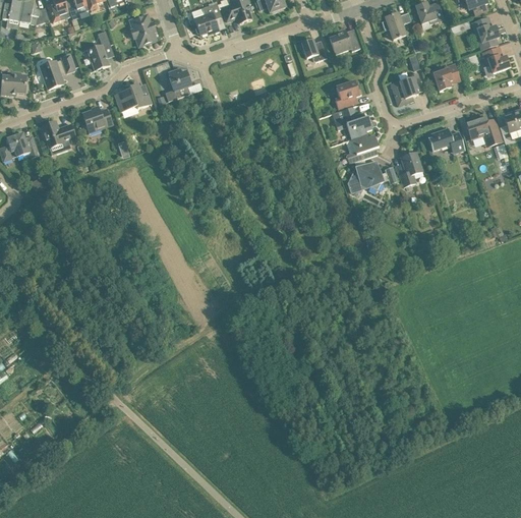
[(19,20),(21,8),(22,1),(17,0),(12,0),(11,4),(5,3),(2,17),(7,18),(6,25),(17,29),(19,20)]
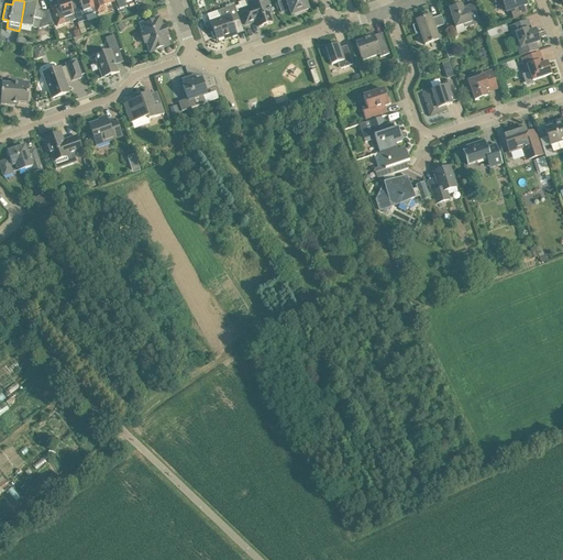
[(51,4),(56,20),(57,23),(76,17),(69,0),(57,0),(58,1),(51,4)]
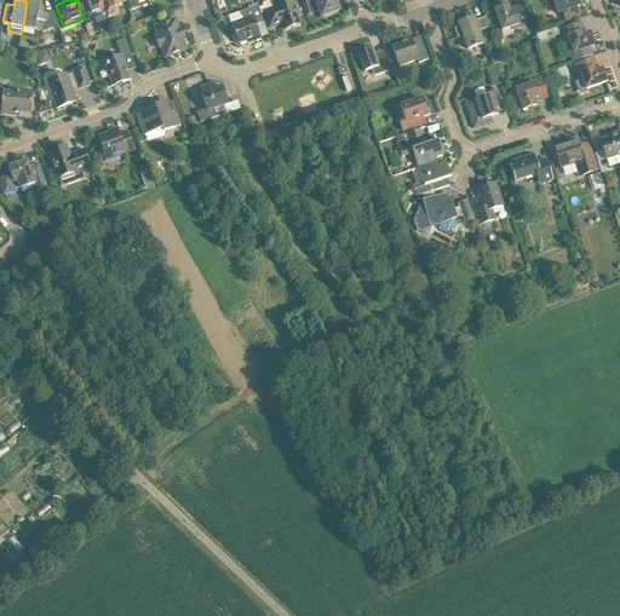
[(89,0),(80,3),(87,22),(95,19),(93,15),(105,11),(102,0),(89,0)]
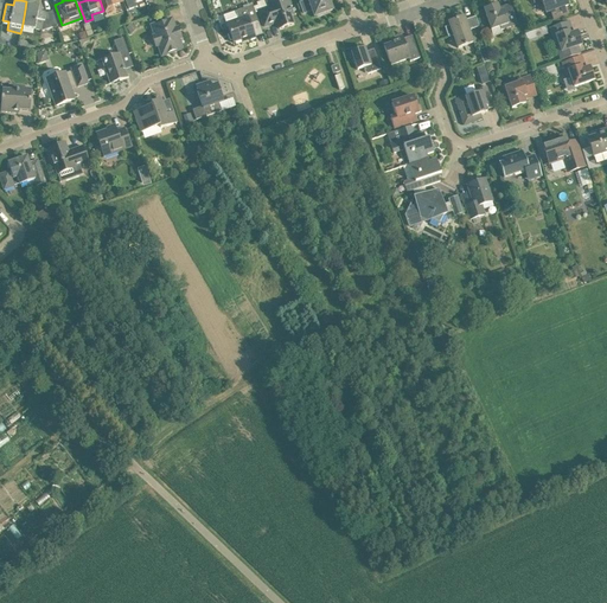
[(101,0),(103,6),(106,10),(113,7),(112,2),(120,0),(101,0)]
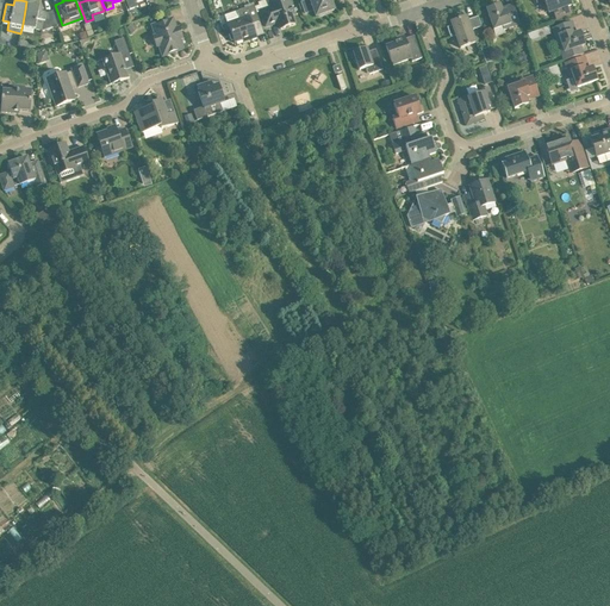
[(260,8),(261,13),(266,24),(278,19),(280,26),(294,22),(292,12),(293,12),(288,0),(269,0),(271,5),(260,8)]
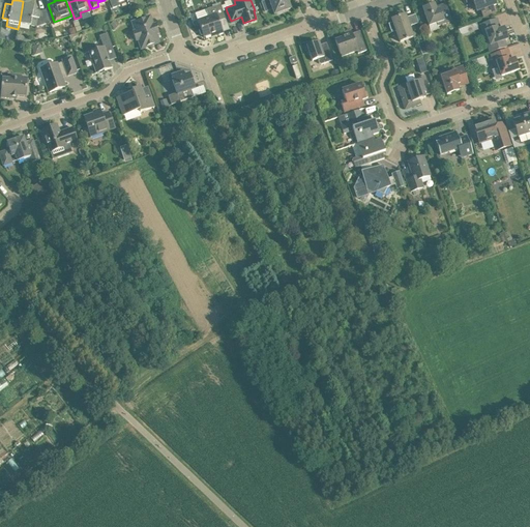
[(262,0),(265,9),(272,6),(274,13),(293,7),(290,0),(262,0)]
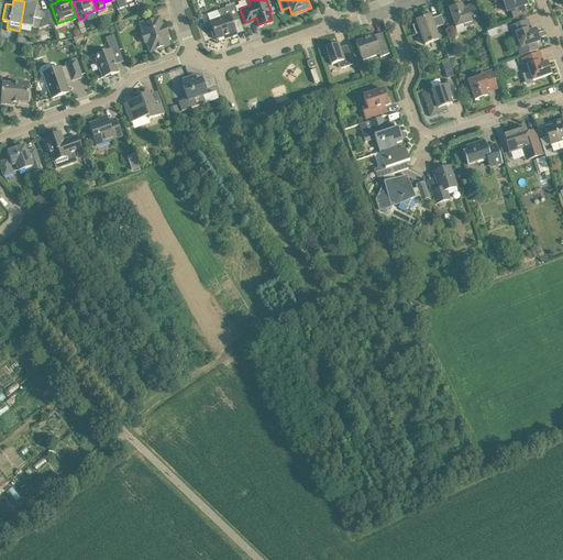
[(504,0),(506,9),(510,8),(514,18),(527,13),(523,3),(527,2),(526,0),(504,0)]
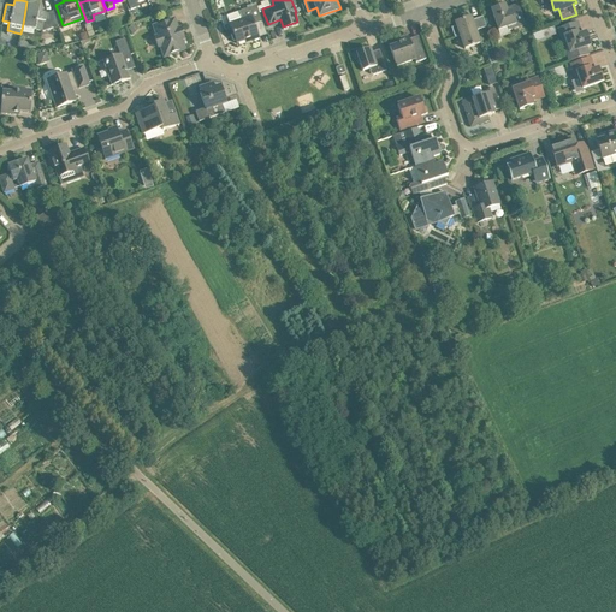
[(27,1),(25,10),(23,24),(43,29),(59,23),(54,9),(47,11),(39,9),(40,4),(27,1)]
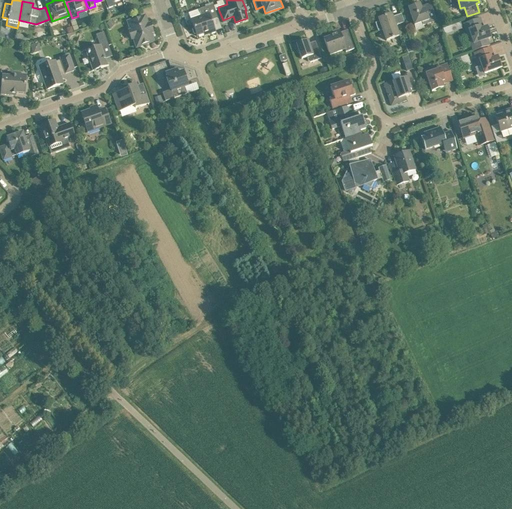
[(423,5),(421,6),(419,1),(408,5),(414,23),(422,20),(423,23),(436,18),(431,1),(423,4),(423,5)]
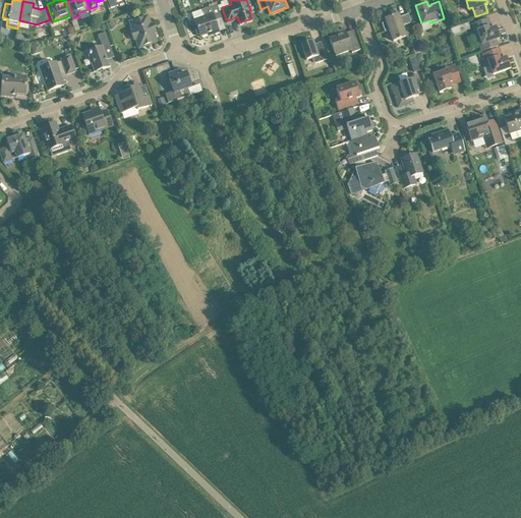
[(217,2),(192,10),(200,35),(212,31),(213,32),(220,30),(216,17),(222,15),(217,2)]
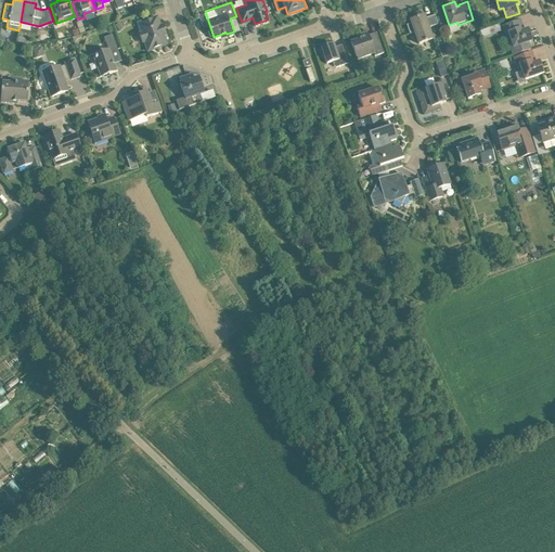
[(412,21),(407,23),(410,31),(415,29),(418,41),(433,37),(428,25),(438,22),(435,13),(425,16),(424,12),(410,16),(412,21)]
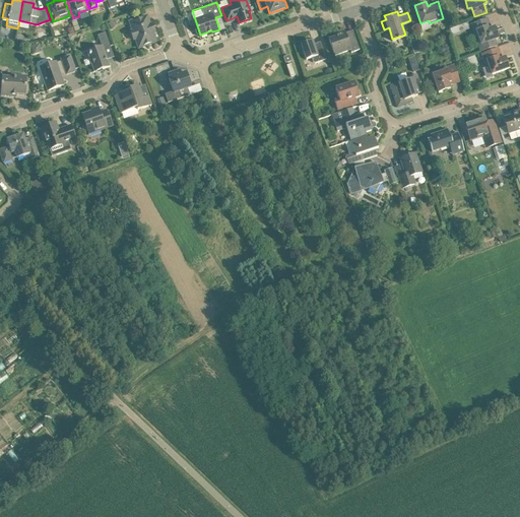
[(153,30),(155,29),(152,21),(150,22),(147,13),(130,19),(133,28),(131,29),(133,38),(136,37),(139,45),(156,40),(153,30)]
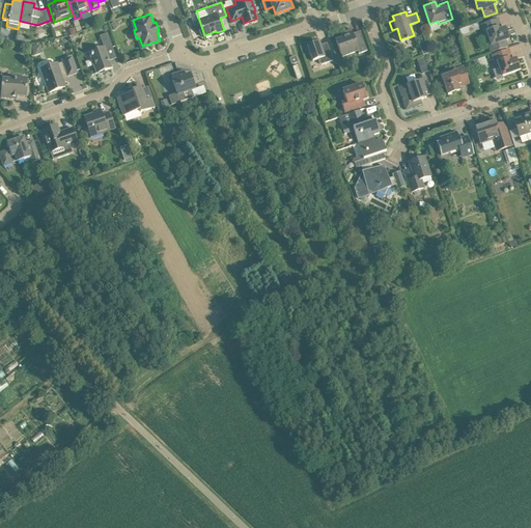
[(111,21),(115,25),(119,22),(115,17),(111,21)]
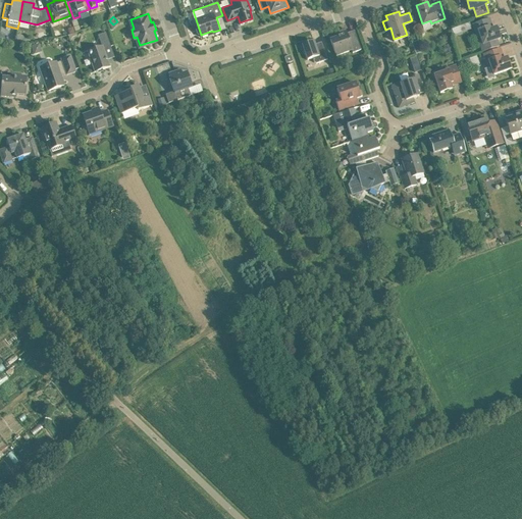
[(489,16),(473,21),(482,50),(499,44),(497,38),(501,36),(497,24),(490,27),(489,24),(491,23),(489,16)]
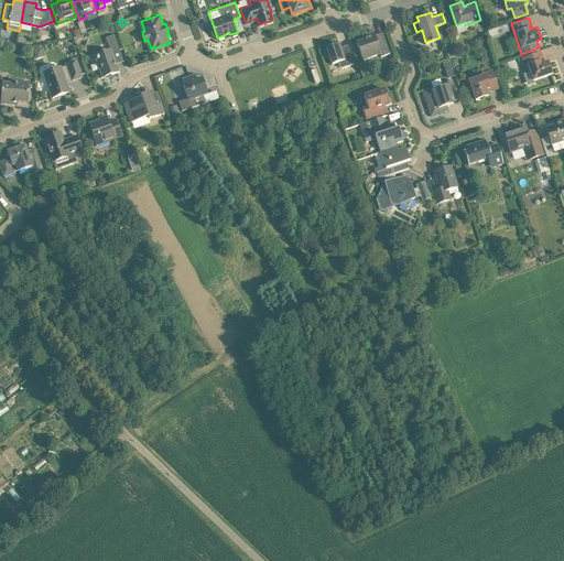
[(357,40),(362,57),(369,55),(380,52),(381,54),(390,51),(382,31),(375,33),(372,29),(368,31),(365,36),(357,40)]
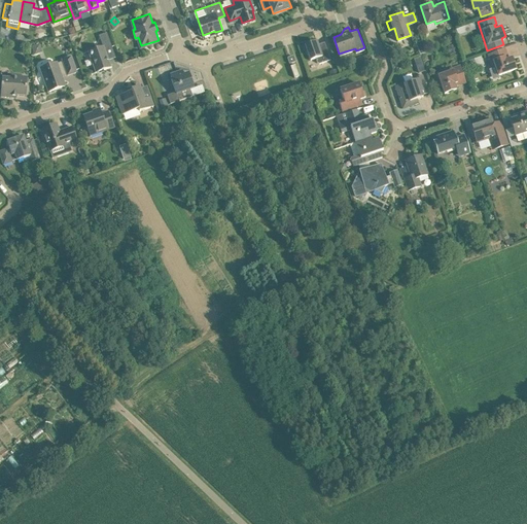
[(89,48),(96,70),(110,65),(104,46),(111,43),(107,30),(99,33),(103,43),(89,48)]
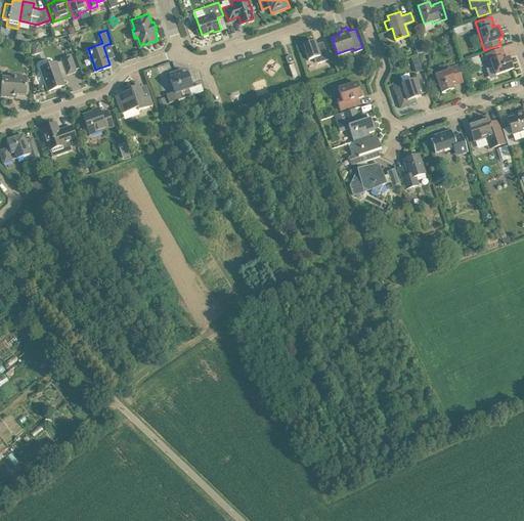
[(303,51),(306,50),(308,58),(313,56),(316,62),(329,57),(322,40),(316,42),(315,38),(301,43),(303,51)]
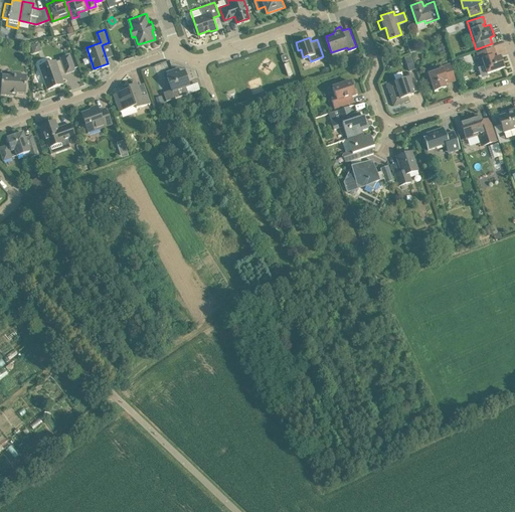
[(406,39),(410,51),(416,49),(412,37),(406,39)]
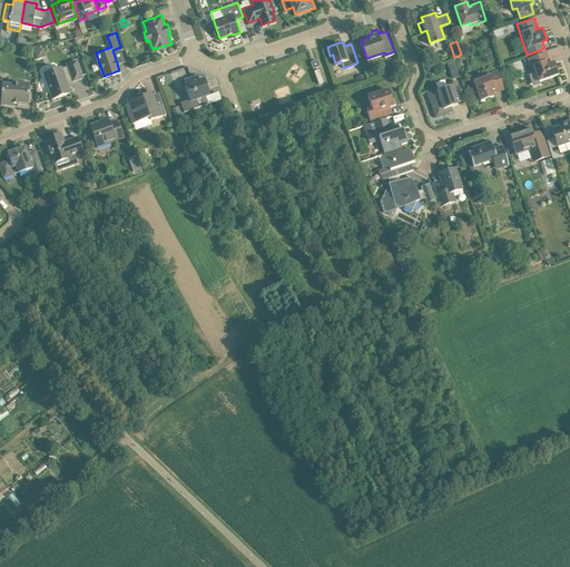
[(35,47),(37,55),(46,52),(43,44),(35,47)]
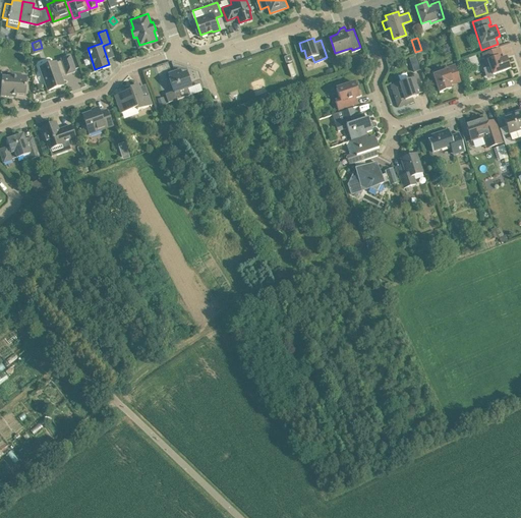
[(450,42),(442,44),(444,51),(452,48),(450,42)]
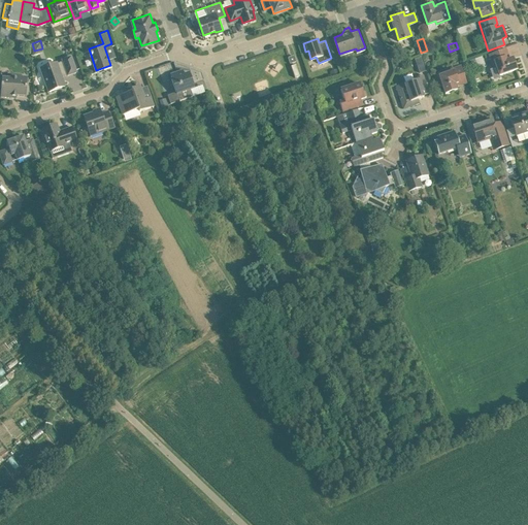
[(494,66),(496,65),(499,73),(517,67),(513,55),(506,58),(505,55),(508,54),(505,46),(489,53),(494,66)]
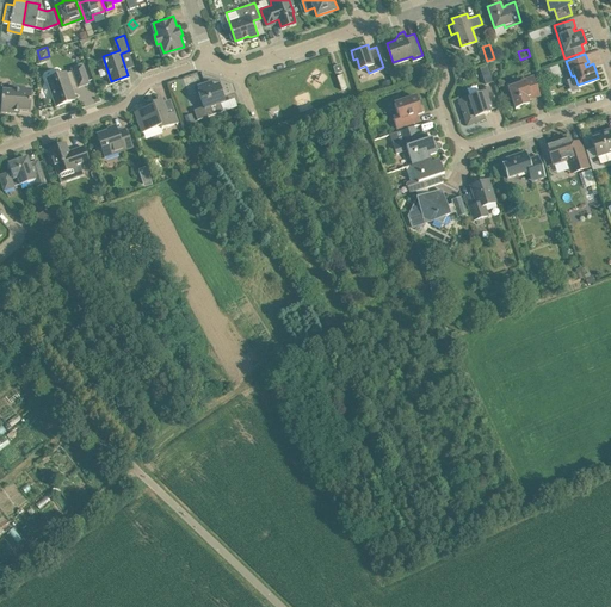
[(427,61),(414,66),(417,73),(431,69),(427,61)]
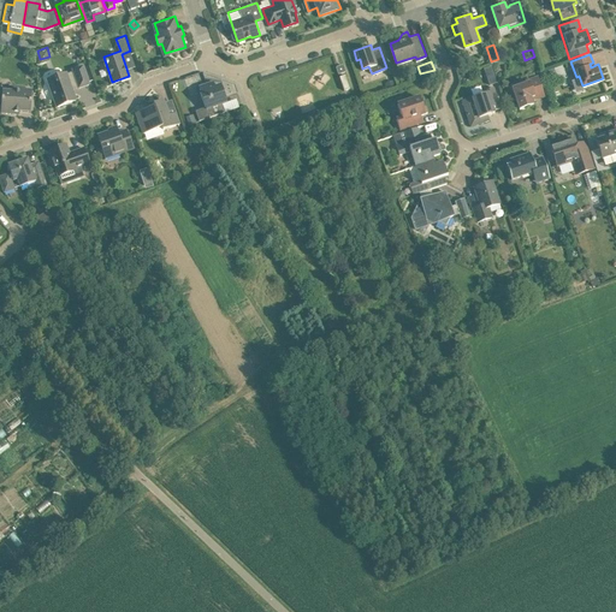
[(562,63),(555,66),(557,73),(566,71),(562,63)]
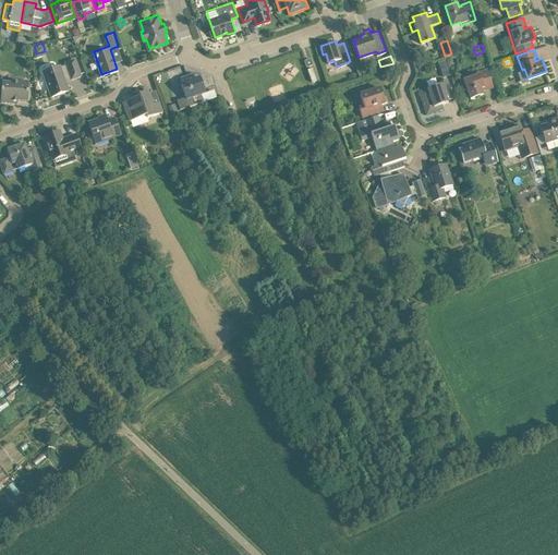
[(60,63),(43,70),(48,84),(51,95),(69,88),(64,77),(71,75),(72,77),(81,74),(75,58),(65,61),(67,62),(60,64),(60,63)]
